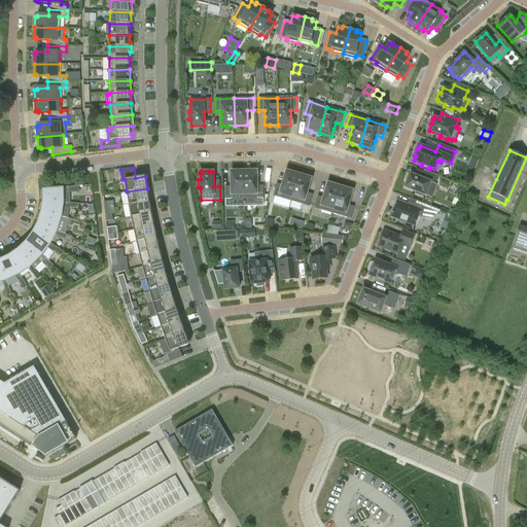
[(252,171),(244,171),(244,172),(244,198),(264,198),(264,184),(257,184),(257,178),(256,172),(252,172),(252,171)]
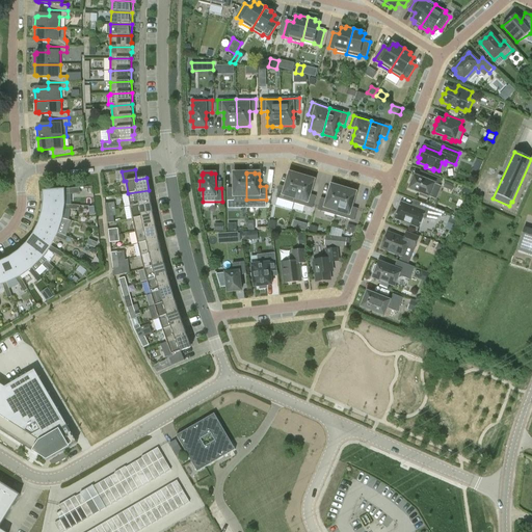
[(246,200),(246,174),(233,174),(234,182),(233,182),(233,188),(228,188),(228,200),(246,200)]
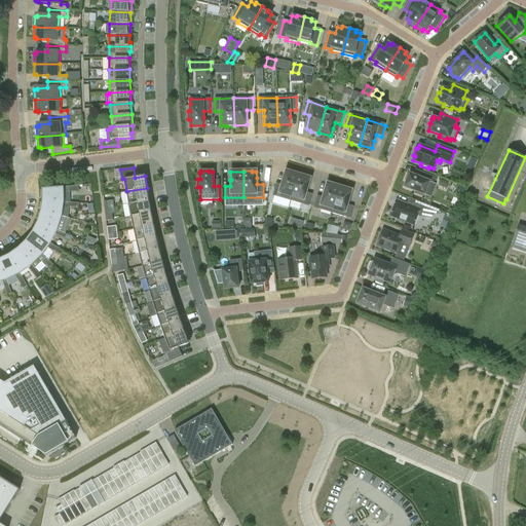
[(291,201),(298,176),(286,172),(282,185),(275,184),(272,195),(291,201)]
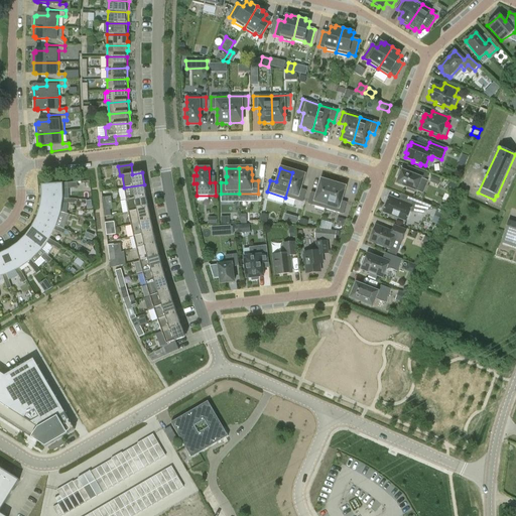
[(397,177),(399,177),(397,183),(407,187),(406,189),(414,194),(415,190),(416,191),(421,178),(425,179),(427,174),(415,169),(413,175),(402,170),(402,171),(400,170),(397,177)]
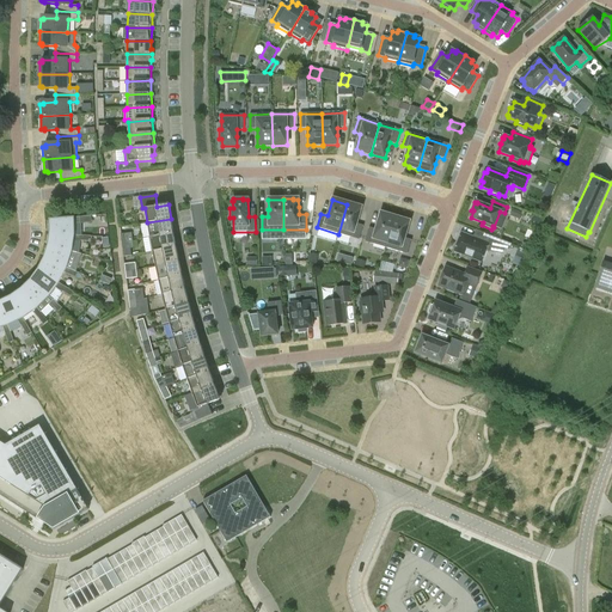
[(347,204),(338,234),(359,240),(363,226),(356,224),(359,218),(361,208),(356,207),(356,206),(348,202),(347,204)]
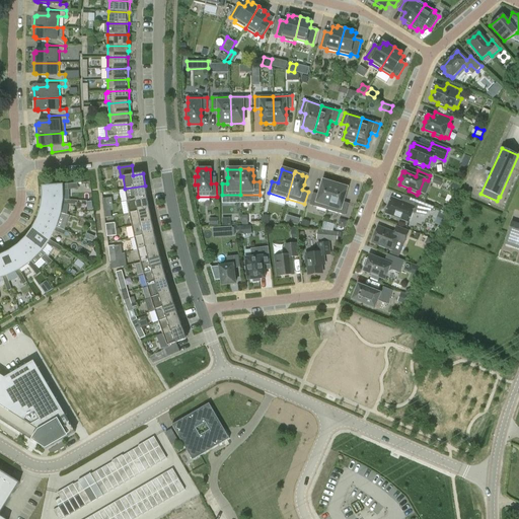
[(327,211),(335,186),(322,181),(320,189),(318,195),(313,194),(309,206),(327,211)]
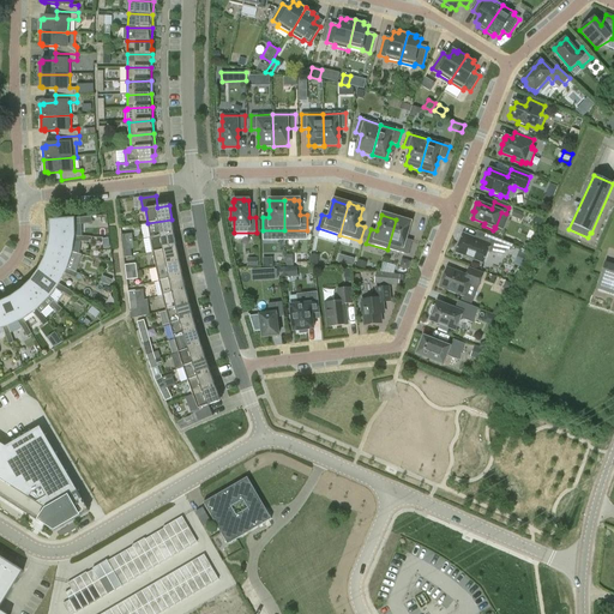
[(397,217),(396,220),(387,250),(408,256),(413,241),(405,240),(408,233),(410,223),(405,222),(405,221),(397,217)]
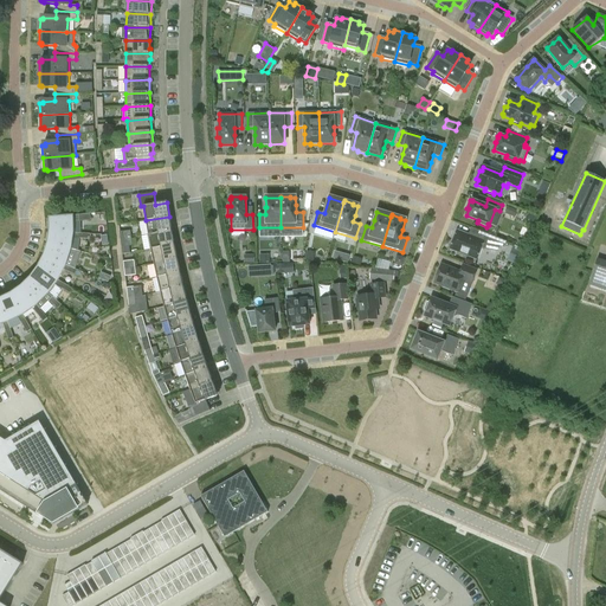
[(75,217),(75,216),(50,218),(50,219),(50,231),(73,233),(73,221),(91,220),(90,216),(75,217)]
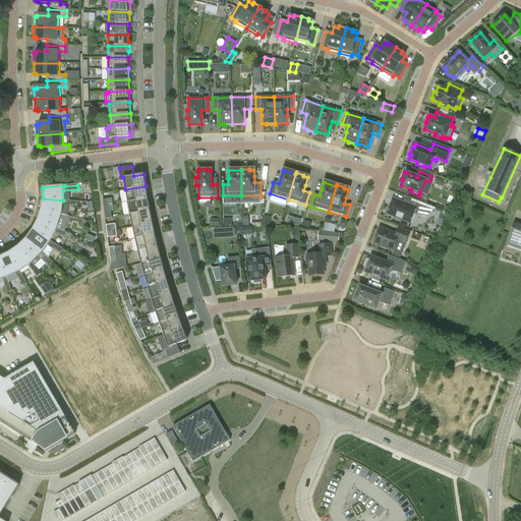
[(146,186),(125,189),(127,201),(148,198),(146,186)]
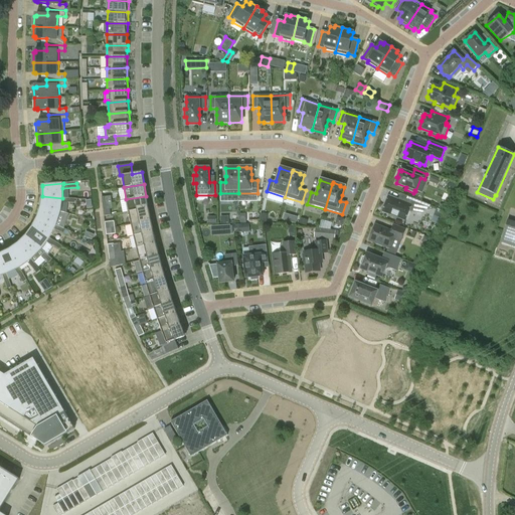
[(383,211),(391,214),(390,216),(396,218),(397,217),(405,220),(408,211),(422,214),(424,210),(428,211),(431,206),(400,194),(397,201),(388,197),(383,211)]
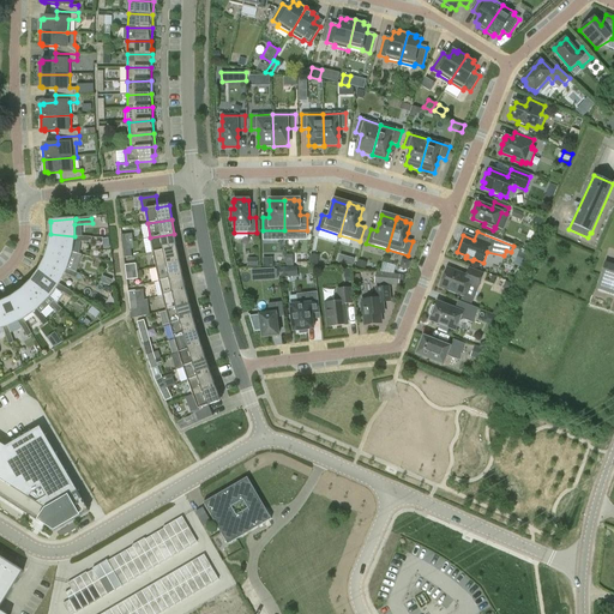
[(92,238),(74,236),(50,234),(49,247),(72,253),(74,241),(91,242),(92,238)]
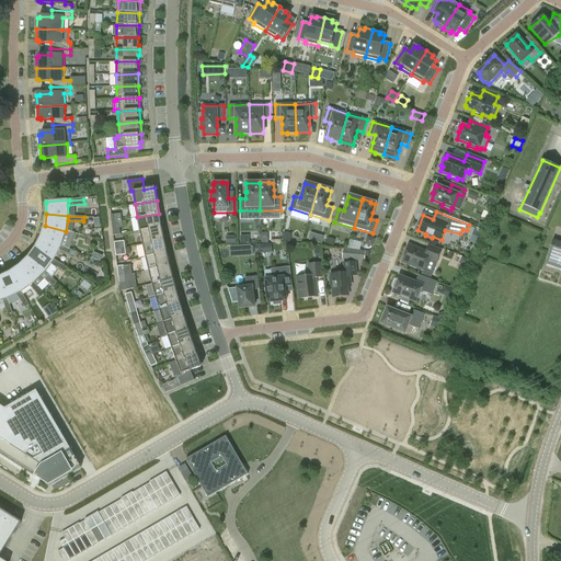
[(137,217),(139,230),(161,227),(160,218),(159,214),(137,217)]
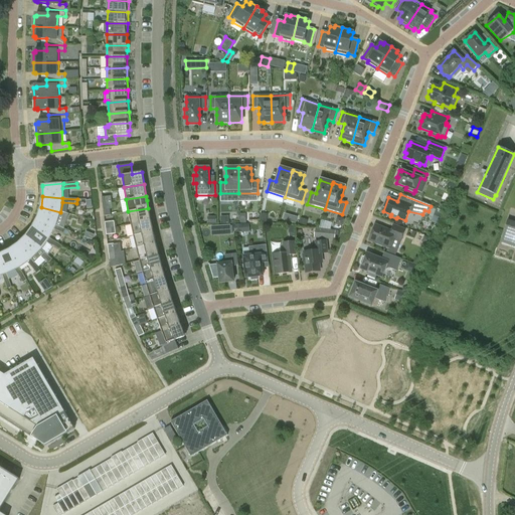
[(111,209),(113,208),(112,202),(103,203),(105,216),(111,215),(111,209)]
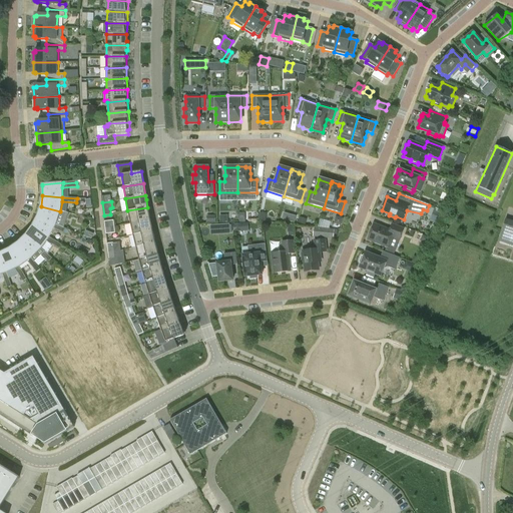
[(74,214),(60,211),(41,206),(37,216),(56,224),(59,215),(73,218),(74,214)]
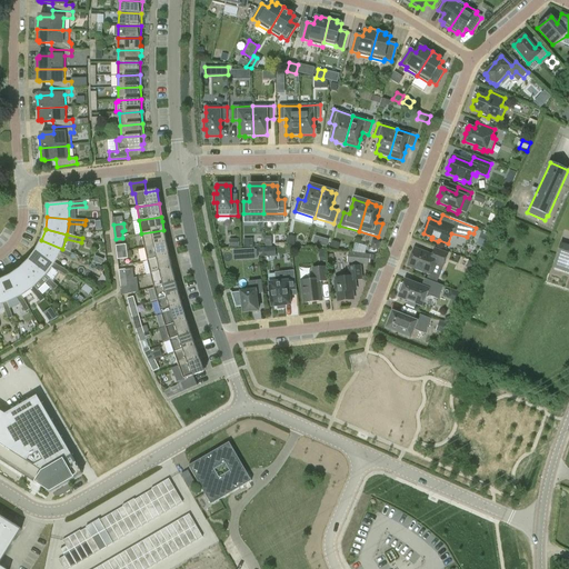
[(165,243),(166,243),(163,230),(141,233),(143,241),(145,248),(165,243)]
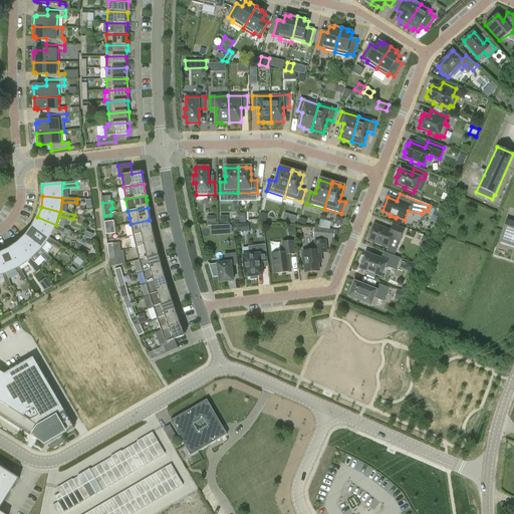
[(69,231),(56,225),(37,217),(32,227),(50,238),(54,229),(68,235),(69,231)]
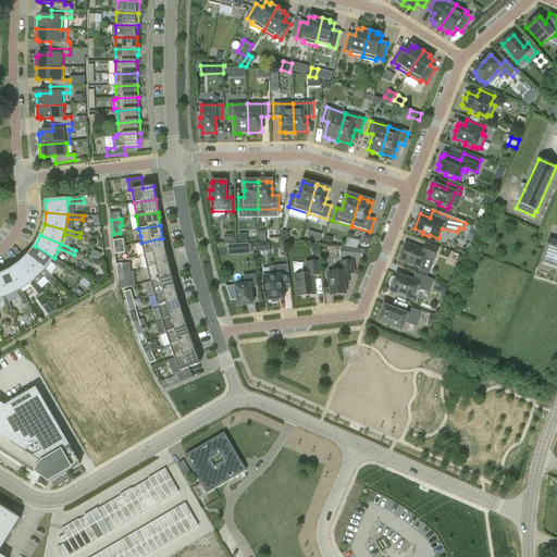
[(362,243),(370,245),(372,237),(364,235),(362,243)]
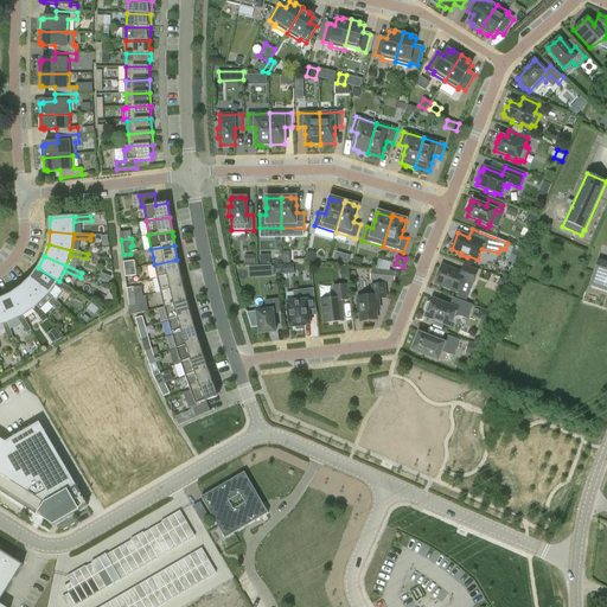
[(177,260),(176,260),(154,264),(157,279),(180,274),(177,260)]
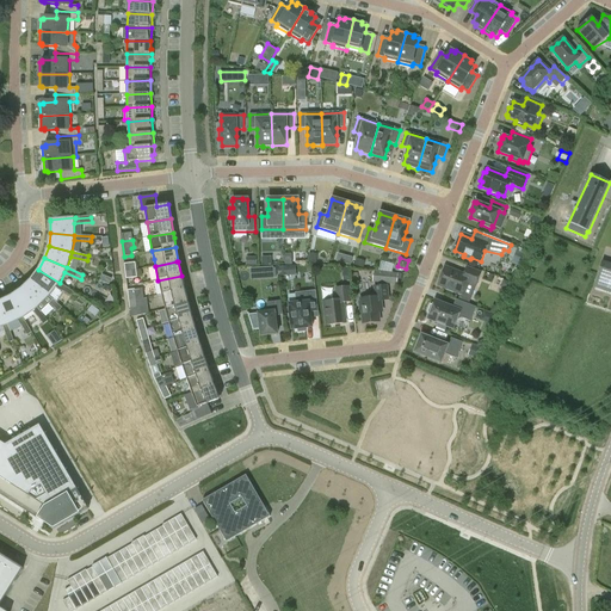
[(610,275),(610,265),(603,263),(596,287),(606,290),(610,275)]
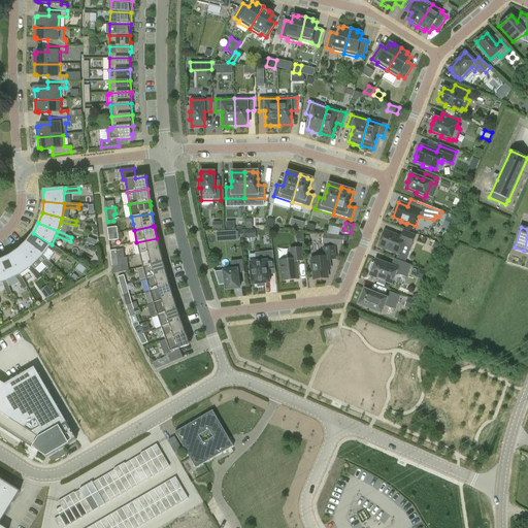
[(240,231),(240,239),(256,238),(256,230),(240,231)]
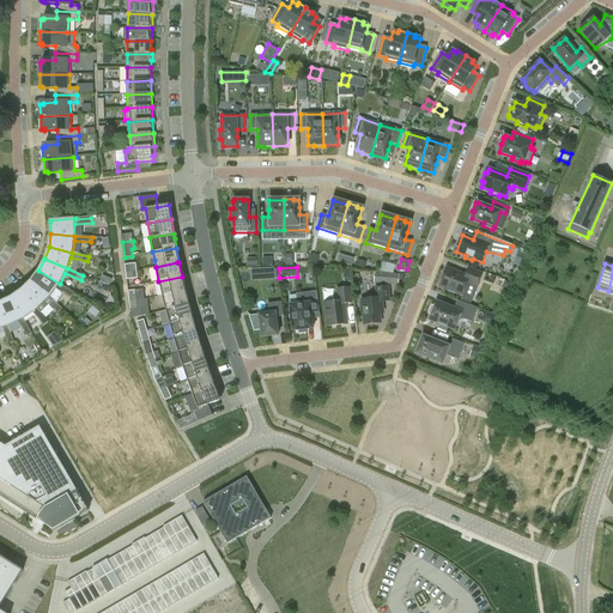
[(465,277),(447,269),(439,286),(448,290),(448,292),(454,295),(455,292),(462,296),(466,289),(468,289),(469,285),(477,287),(483,274),(468,268),(465,277)]
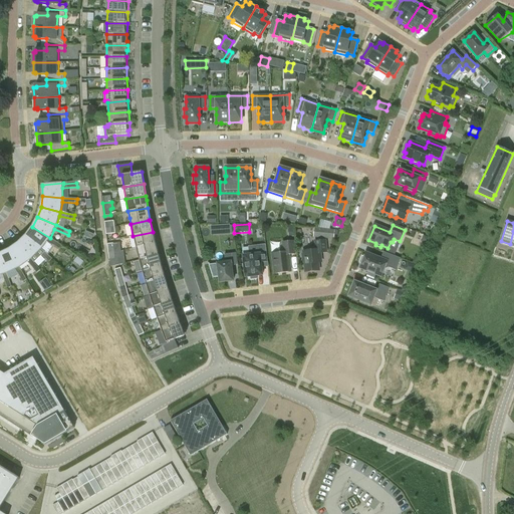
[(62,245),(50,238),(32,227),(26,235),(41,249),(47,241),(59,249),(62,245)]
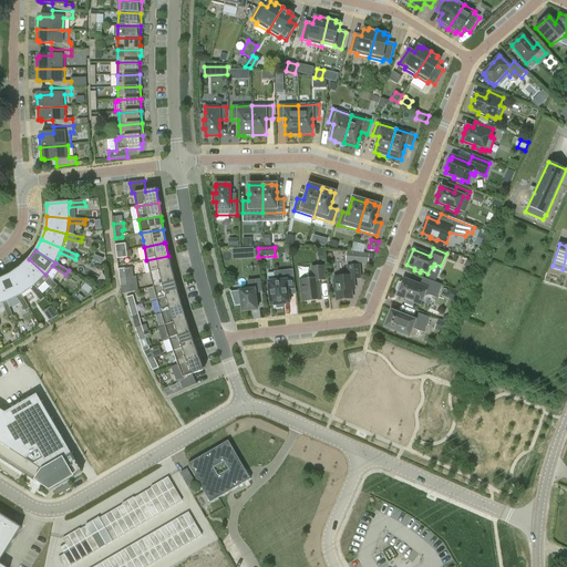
[(347,251),(346,261),(369,265),(370,254),(347,251)]
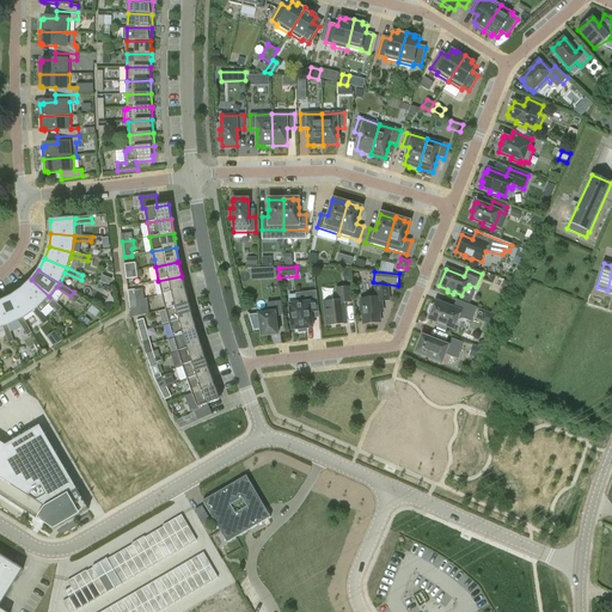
[(161,295),(185,289),(182,276),(158,281),(161,295)]
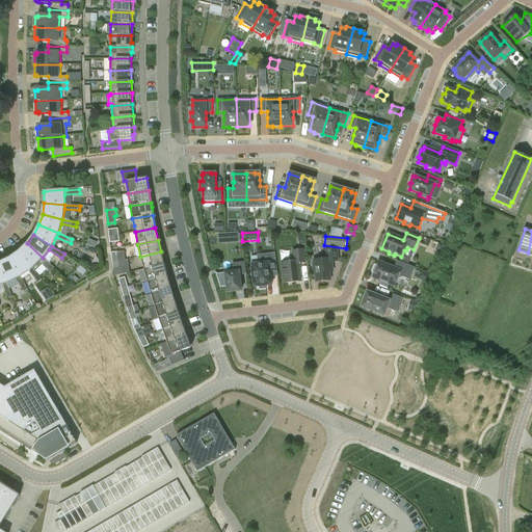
[(20,251),(32,268),(40,261),(51,271),(54,267),(43,258),(27,243),(20,251)]
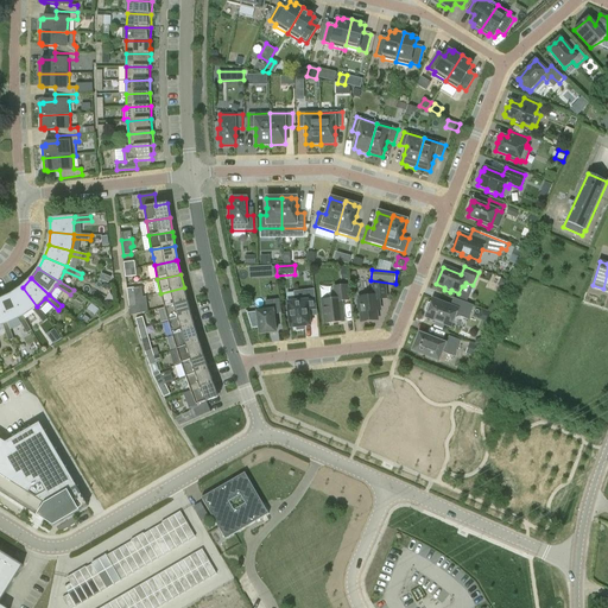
[(385,285),(372,286),(373,295),(368,295),(368,297),(359,298),(359,302),(356,302),(358,310),(360,310),(361,323),(377,321),(375,311),(379,310),(378,301),(386,299),(385,285)]
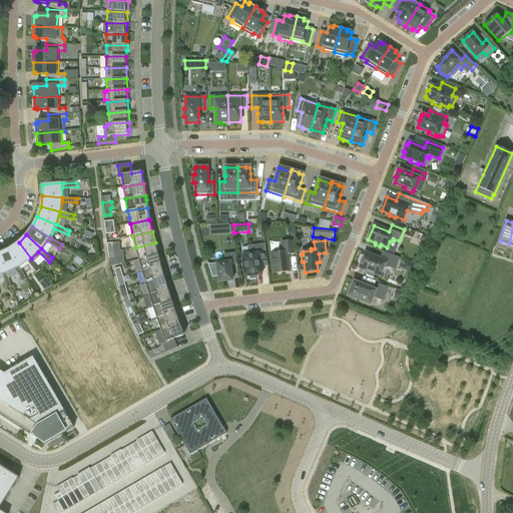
[(281,252),(272,253),(275,274),(290,272),(288,254),(294,254),(293,241),(282,242),(283,250),(281,252)]
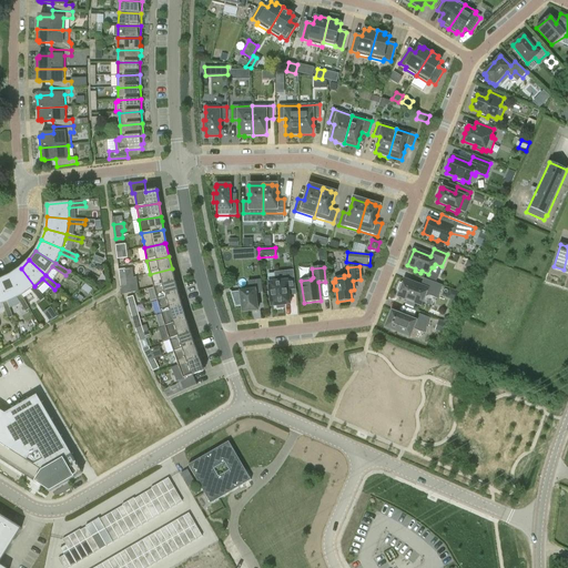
[(44,298),(34,286),(21,269),(10,275),(22,295),(31,288),(41,302),(44,298)]
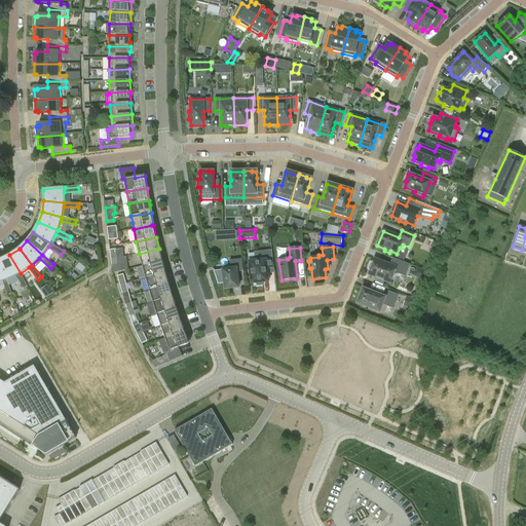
[(142,266),(162,261),(159,249),(139,254),(142,266)]
